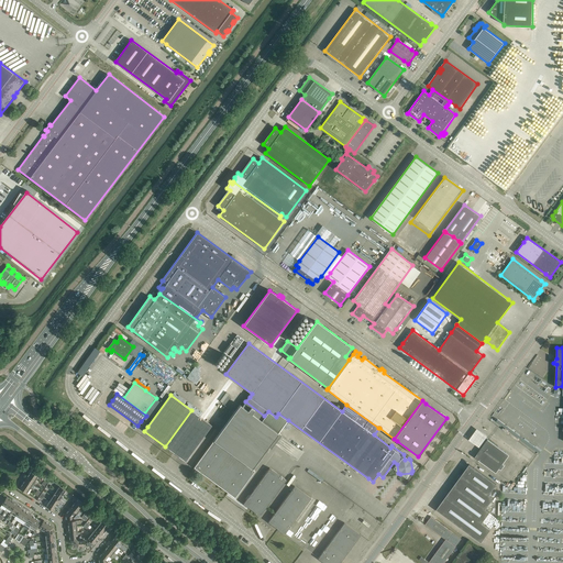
[(197,463),(194,467),(214,483),(264,416),(245,401),(242,406),(241,405),(197,463)]
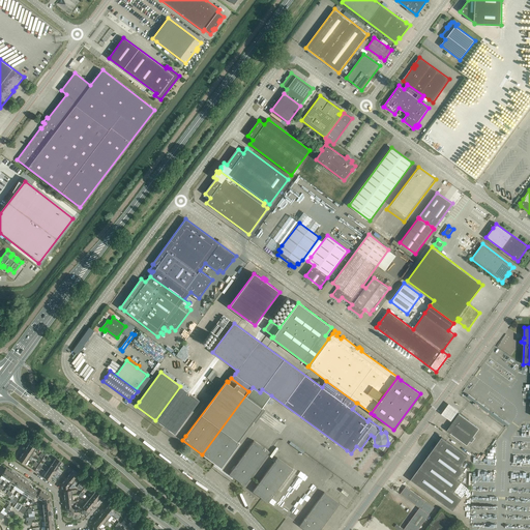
[(180,386),(155,420),(175,434),(178,430),(200,401),(180,386)]
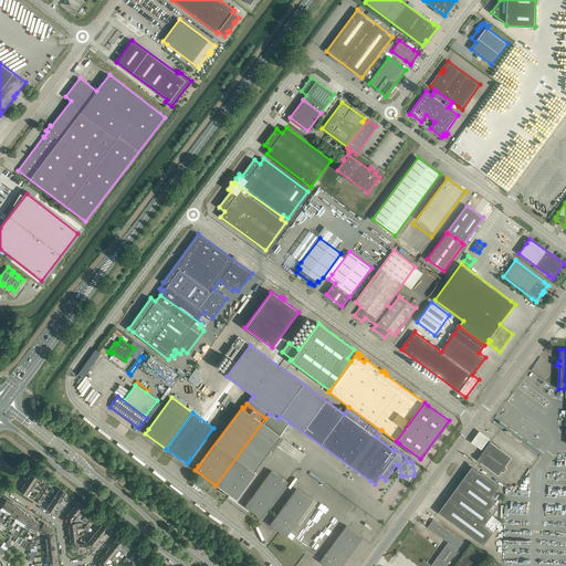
[(265,418),(216,485),(237,500),(257,473),(253,471),(290,422),(280,416),(278,419),(270,413),(265,418)]
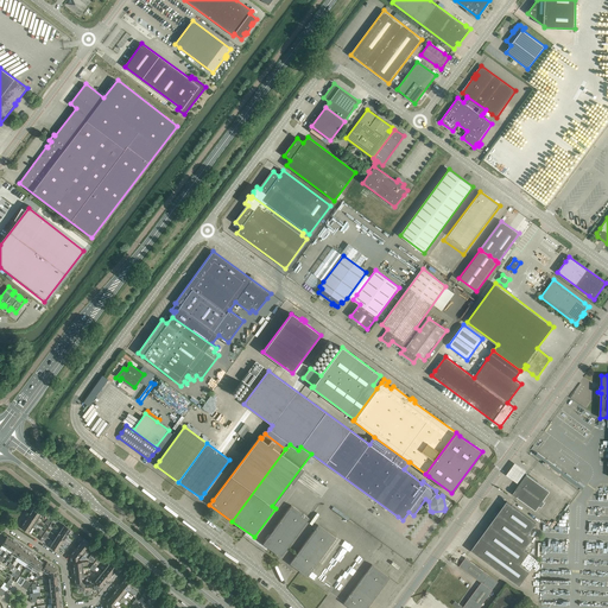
[(515,463),(507,474),(518,482),(526,470),(515,463)]
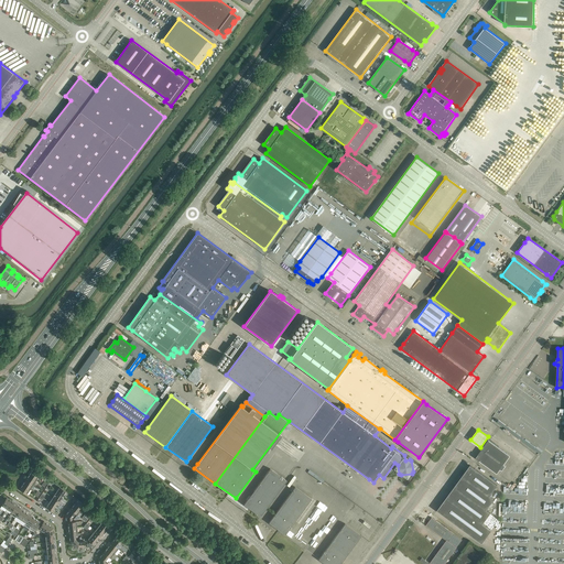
[(485,445),(476,458),(497,474),(500,469),(502,470),(506,466),(503,465),(510,456),(487,438),(484,444),(485,445)]
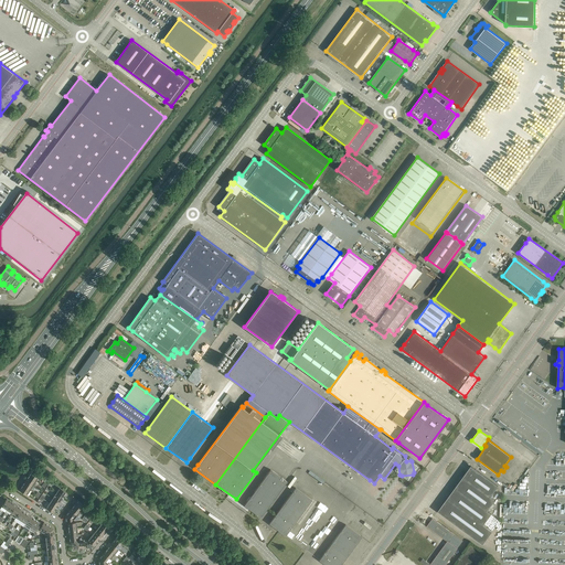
[(471,466),(462,478),(490,497),(493,492),(498,487),(476,469),(471,466)]
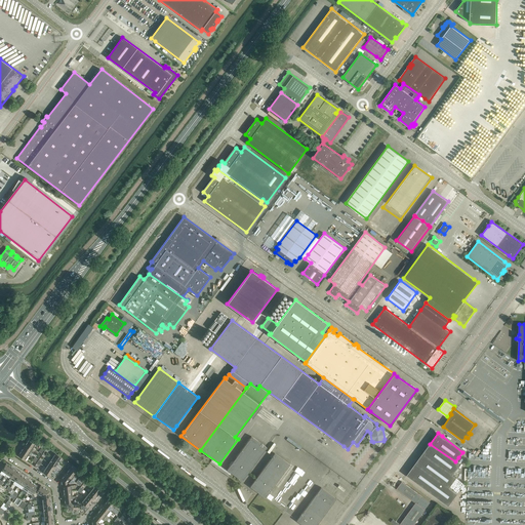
[(230,466),(227,470),(232,474),(242,481),(245,477),(267,447),(251,436),(230,466)]
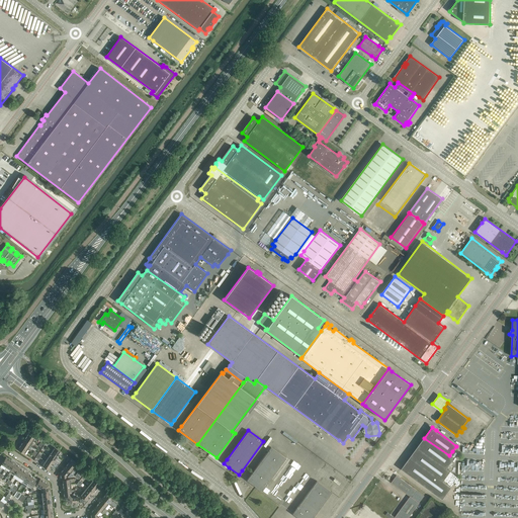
[(30,431),(27,435),(33,440),(37,435),(30,431)]
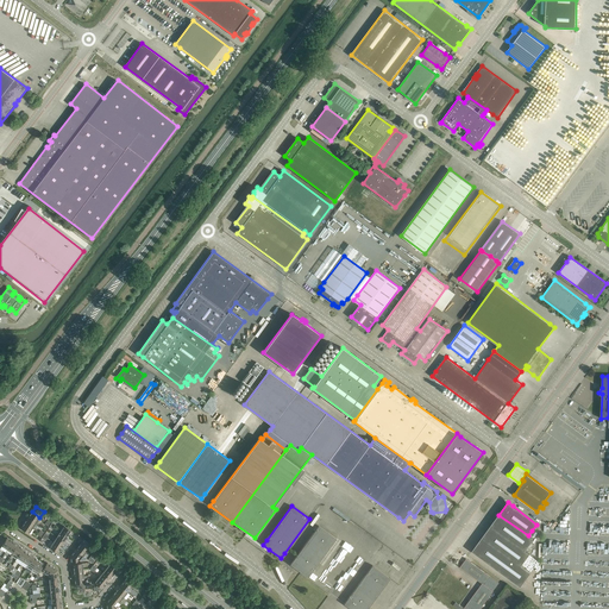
[(32,512),(29,518),(36,522),(39,518),(32,512)]
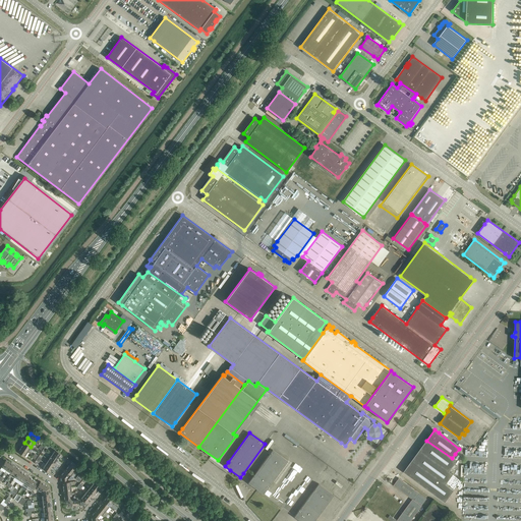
[(426,441),(419,451),(449,472),(456,462),(452,458),(426,441)]
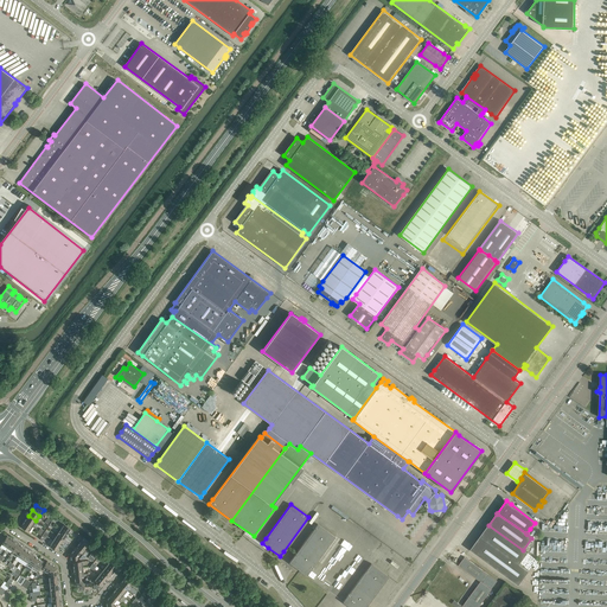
[(29,516),(25,521),(32,526),(36,521),(29,516)]
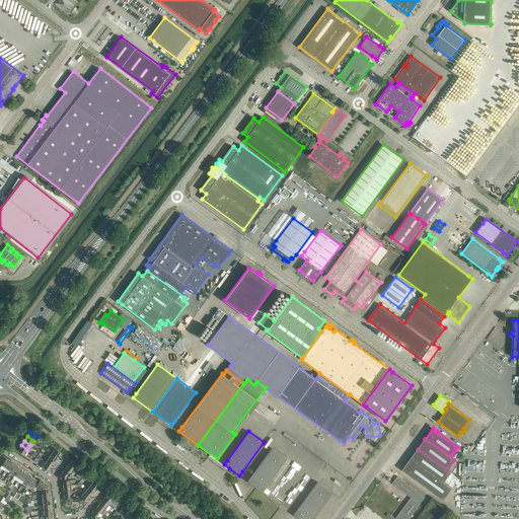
[(27,450),(21,445),(18,450),(24,455),(27,450)]
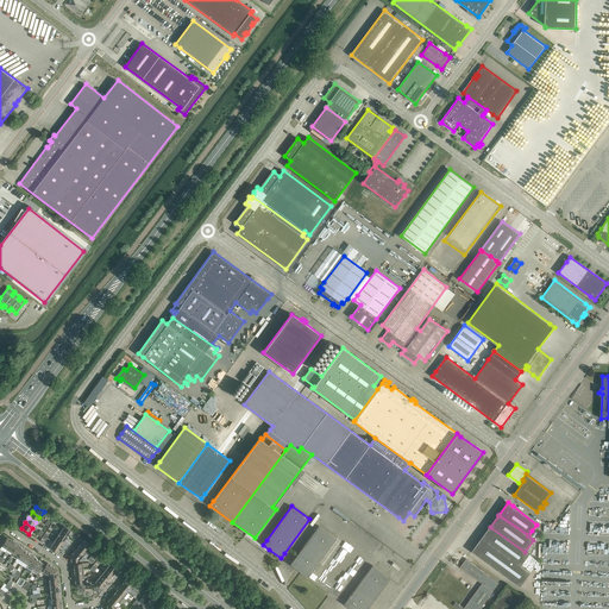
[(64,526),(61,532),(69,537),(73,531),(64,526)]
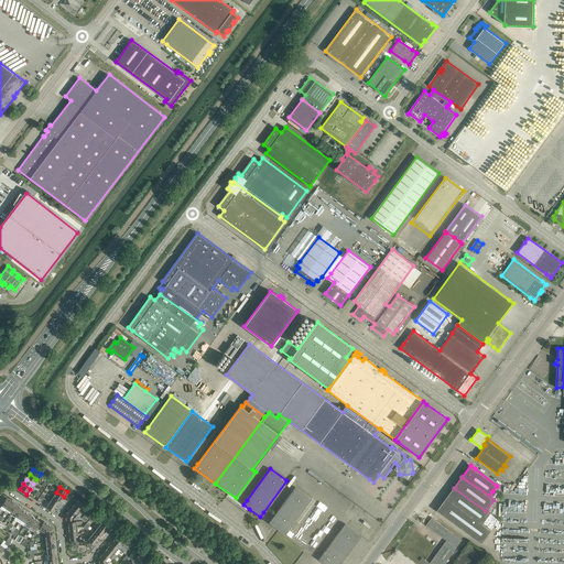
[(295,487),(269,523),(279,530),(285,534),(312,499),(295,487)]
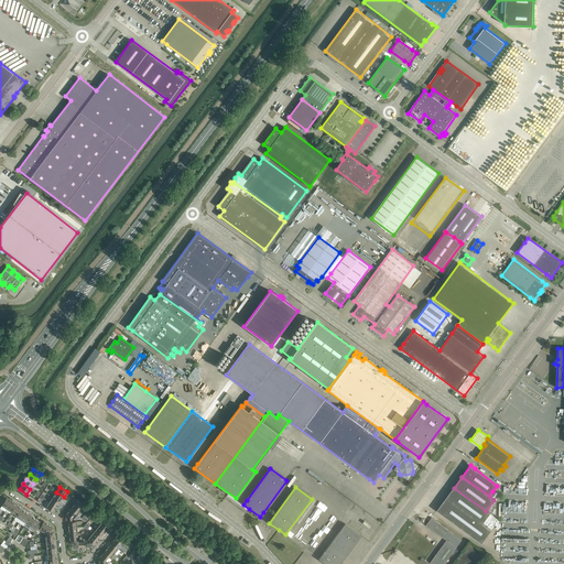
[(454,488),(437,510),(442,513),(481,544),(491,531),(483,524),(490,514),(486,511),(454,488)]
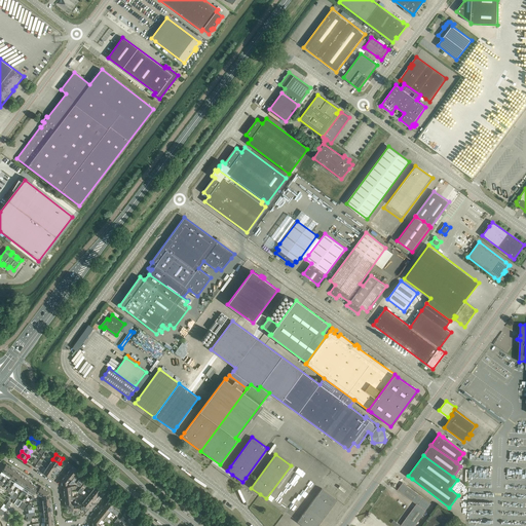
[(52,459),(49,463),(57,468),(60,463),(52,459)]
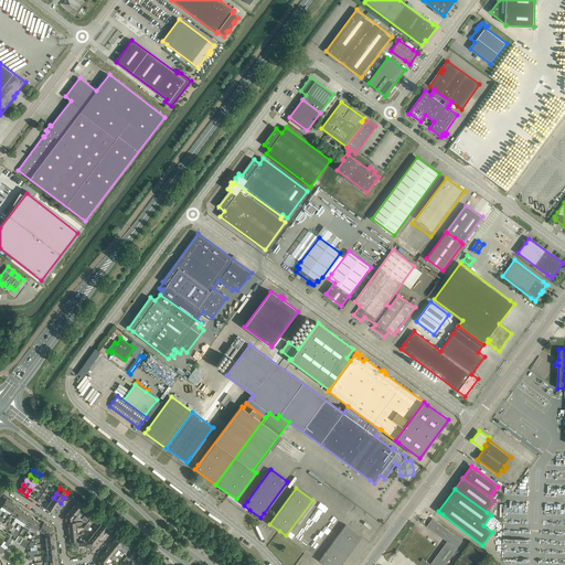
[(53,498),(50,503),(57,508),(61,503),(53,498)]
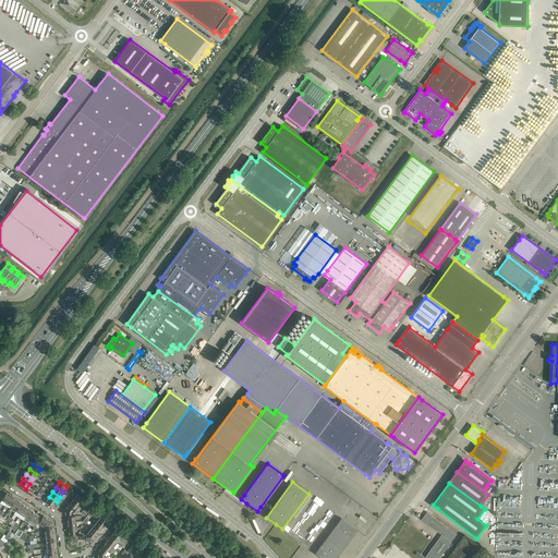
[(2,500),(7,504),(12,496),(7,493),(2,500)]
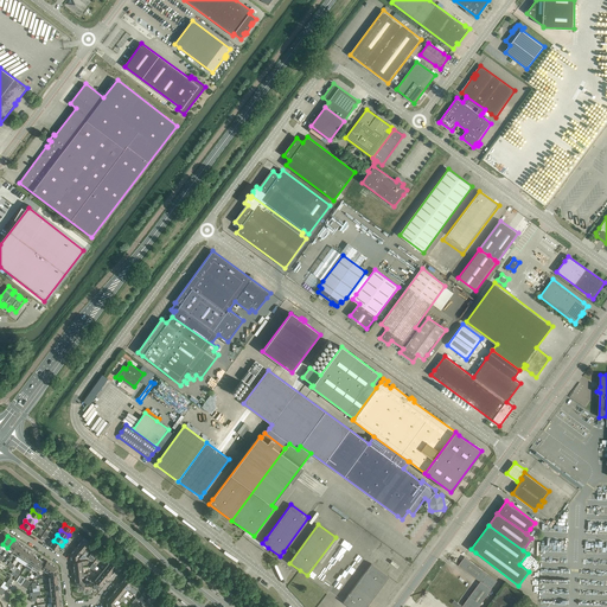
[(84,537),(80,543),(88,549),(91,543),(84,537)]
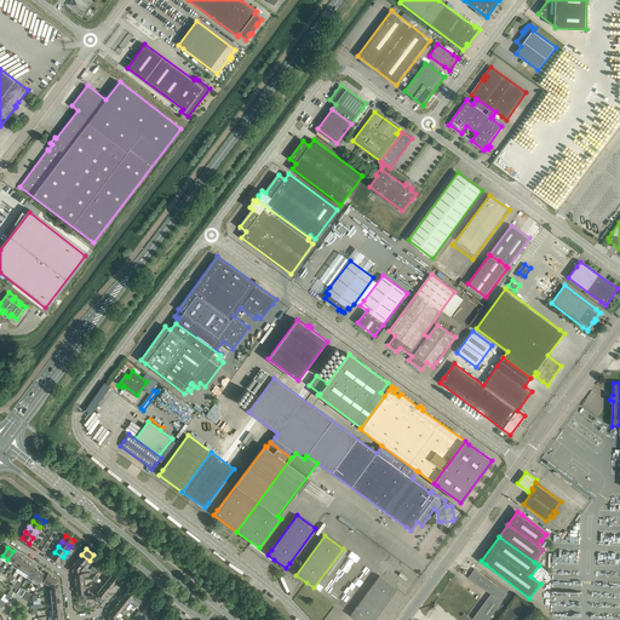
[(7,560),(13,563),(18,555),(13,551),(7,560)]
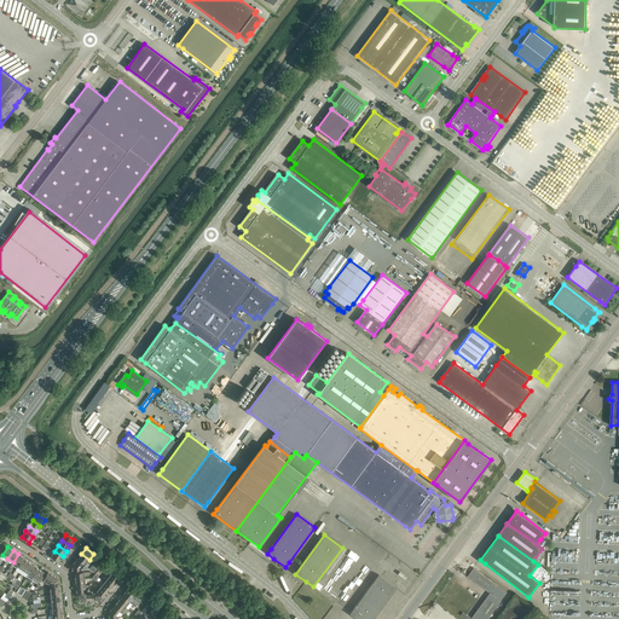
[(63,556),(55,551),(51,556),(59,562),(63,556)]
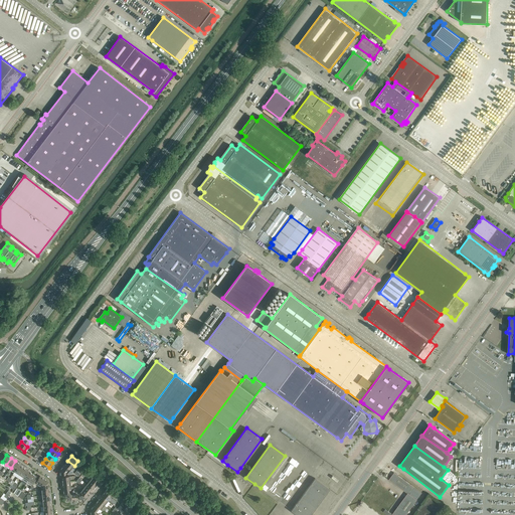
[(11,468),(9,470),(14,473),(14,472),(15,471),(19,465),(20,464),(15,461),(11,468)]
